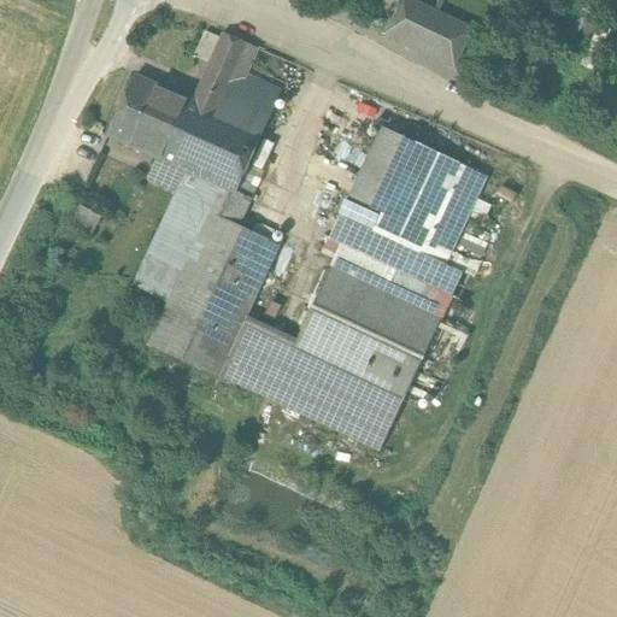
[(363,0),(394,16),(400,0),(363,0)]
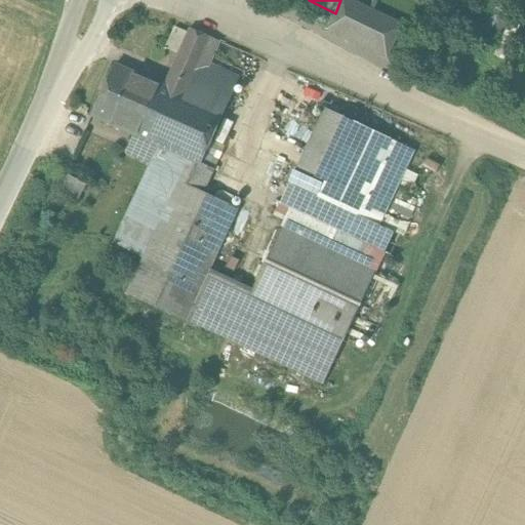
[(403,26),(350,0),(340,0),(335,13),(325,29),(387,58),(403,26)]
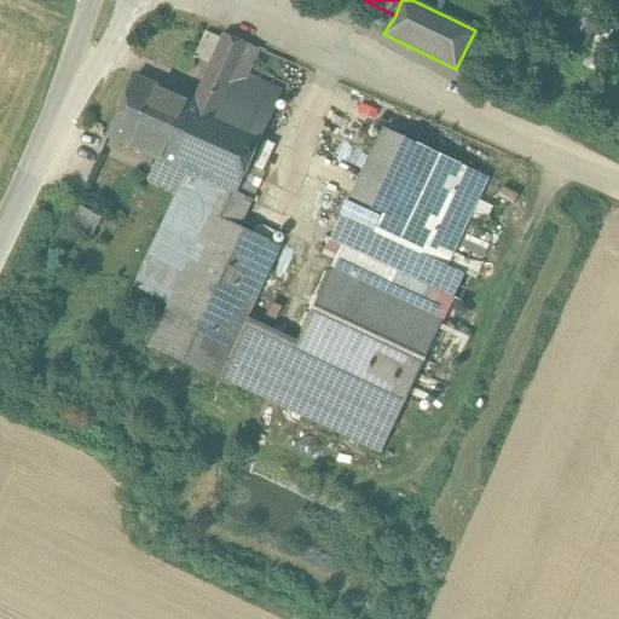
[(259,50),(224,34),(194,103),(218,113),(236,71),(248,76),(259,50)]
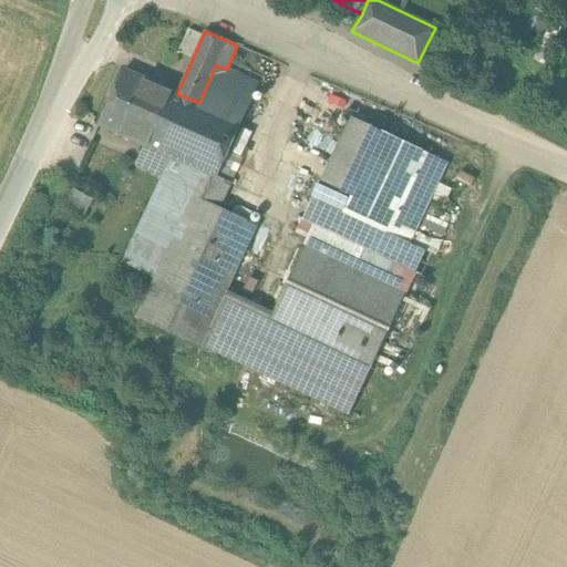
[(177,94),(124,70),(99,126),(153,150),(177,94)]
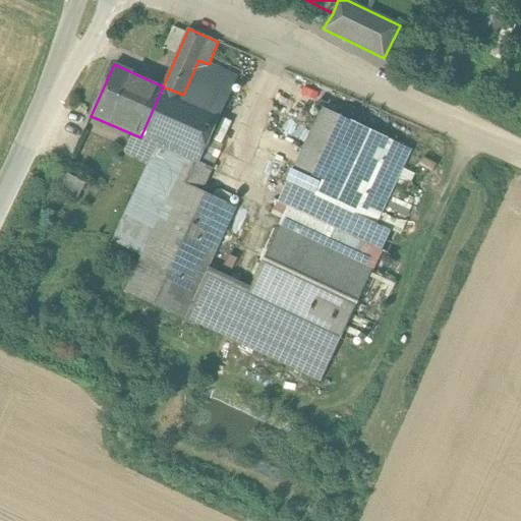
[(234,85),(199,70),(187,97),(222,112),(234,85)]
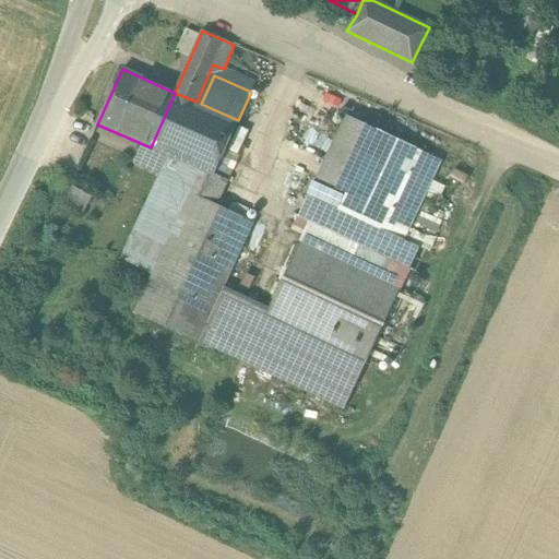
[(197,102),(175,93),(151,147),(170,157),(201,170),(213,176),(214,175),(238,120),(201,104),(197,102)]
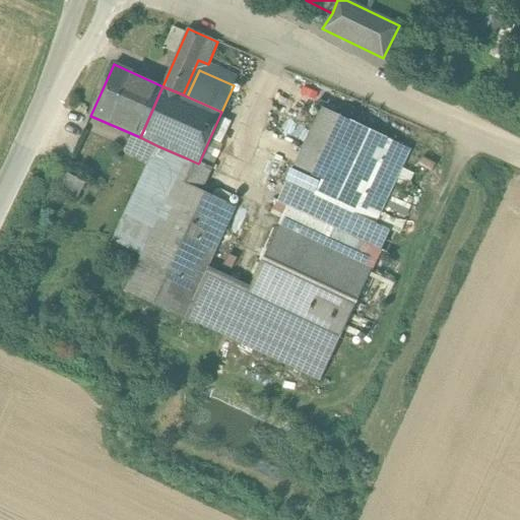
[(410,149),(321,108),(286,183),(376,224),(410,149)]
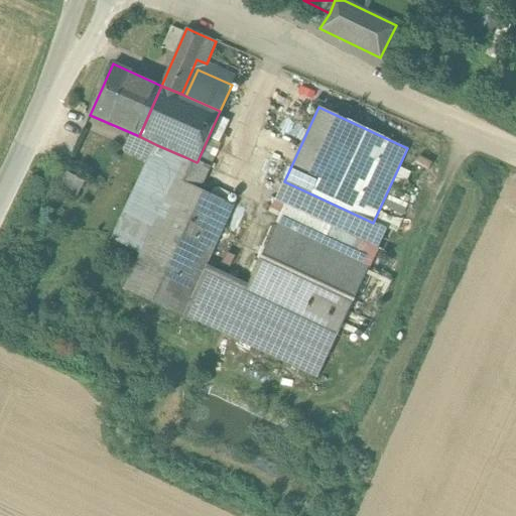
[(157,145),(125,214),(153,227),(175,178),(185,157),(157,145)]
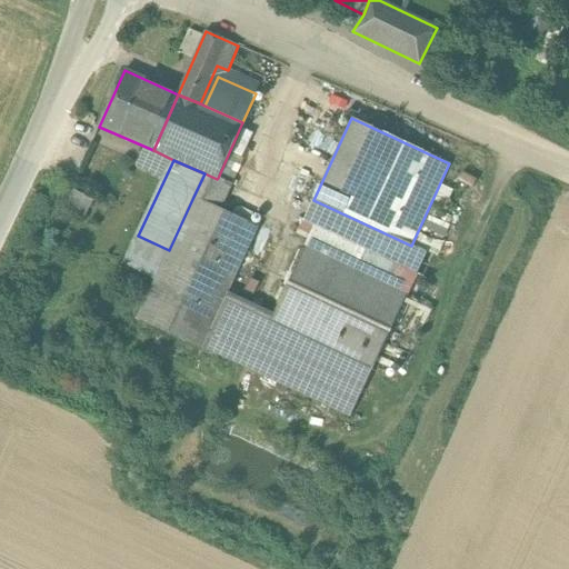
[(217,179),(205,173),(193,197),(220,209),(232,185),(218,178),(217,179)]
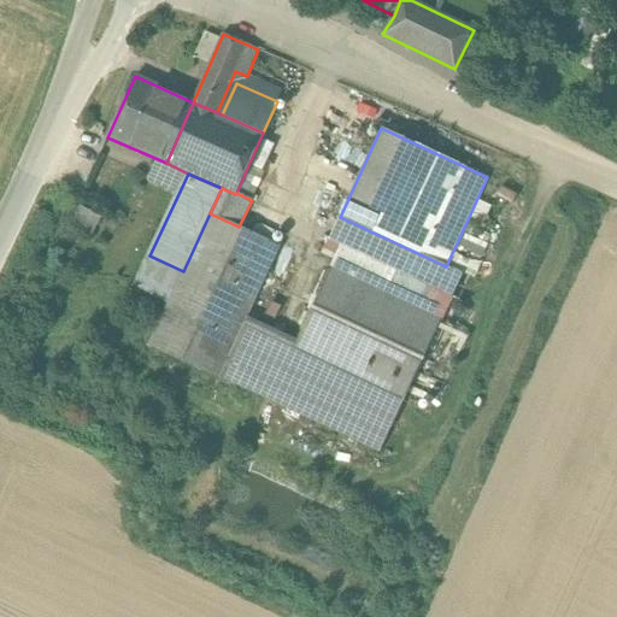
[(239,227),(210,213),(183,271),(148,346),(218,380),(219,376),(244,323),(280,246),(239,227)]
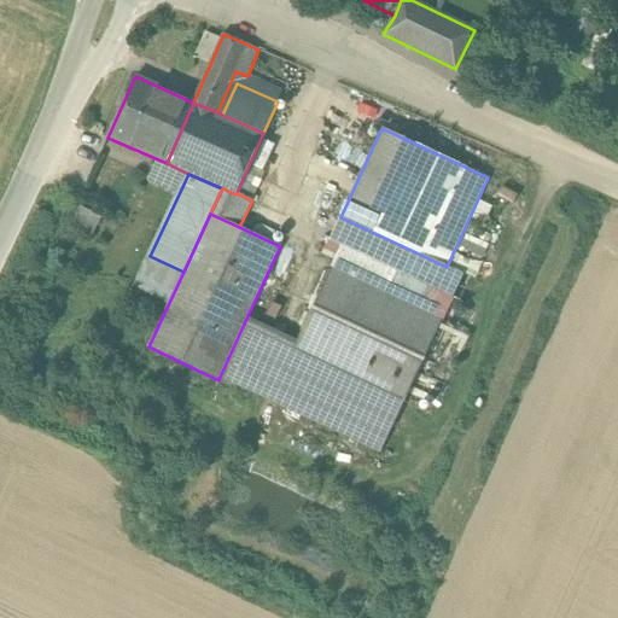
[(447,267),(340,217),(328,242),(342,248),(331,269),(442,321),(453,298),(436,290),(447,267)]
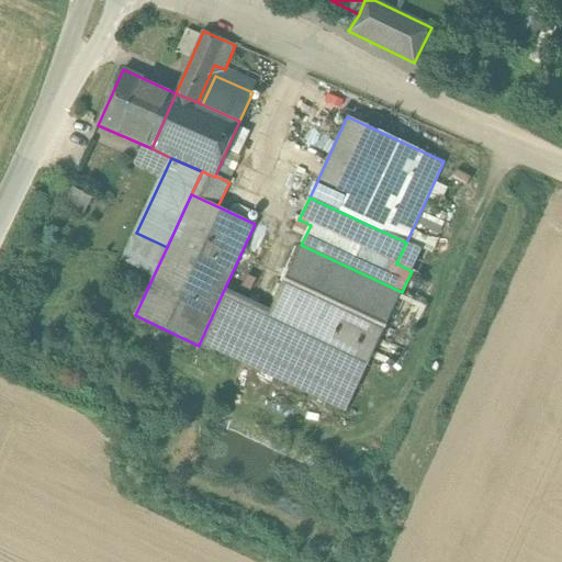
[(402,292),(301,245),(268,315),(369,363),(402,292)]
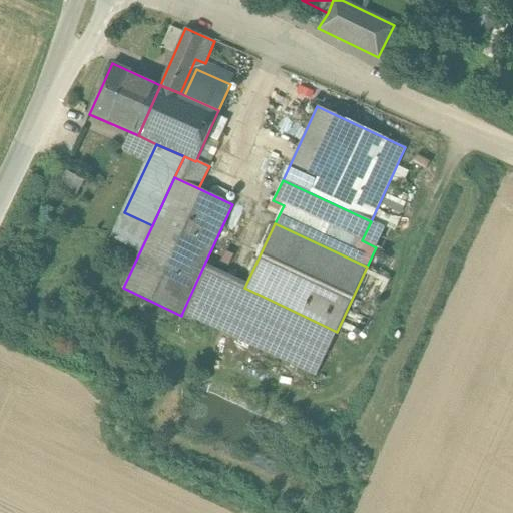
[(244,288),(202,269),(182,313),(316,376),(337,332),(244,288)]
